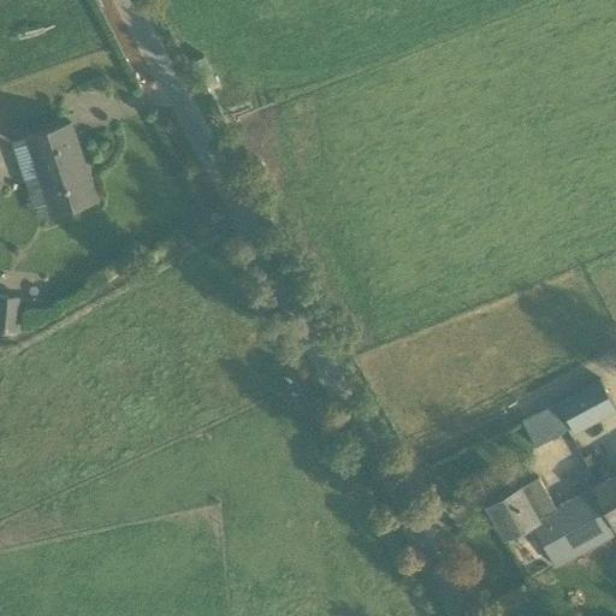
[(83,161),(70,123),(11,142),(37,219),(90,201),(96,199),(83,161)]
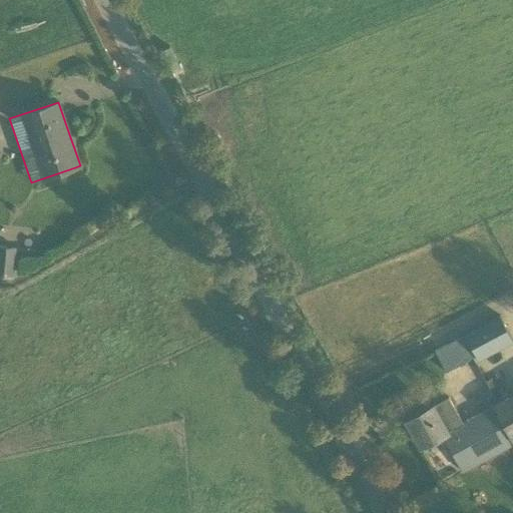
[(0,242),(0,271),(15,272),(16,243),(0,242)]
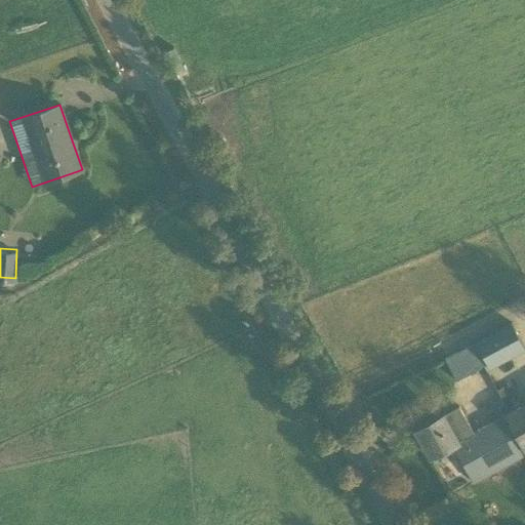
[(524,349),(511,323),(474,342),(489,370),(524,351),(524,349)]
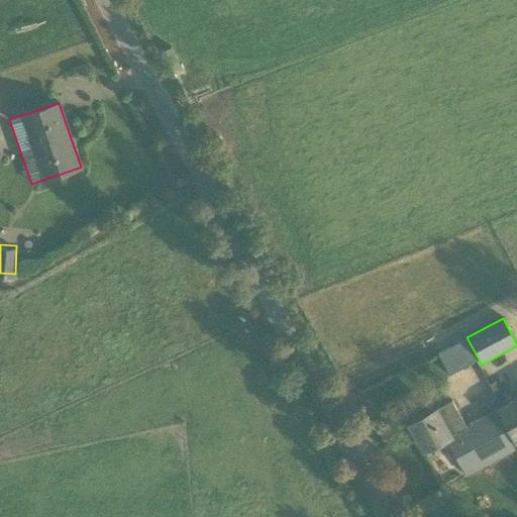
[(436,352),(448,375),(463,367),(451,344),(436,352)]
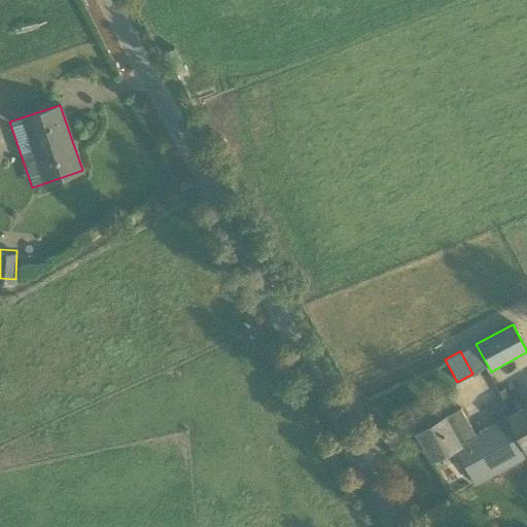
[(526,403),(475,433),(459,407),(416,430),(431,458),(453,447),(475,485),(526,456),(526,403)]
